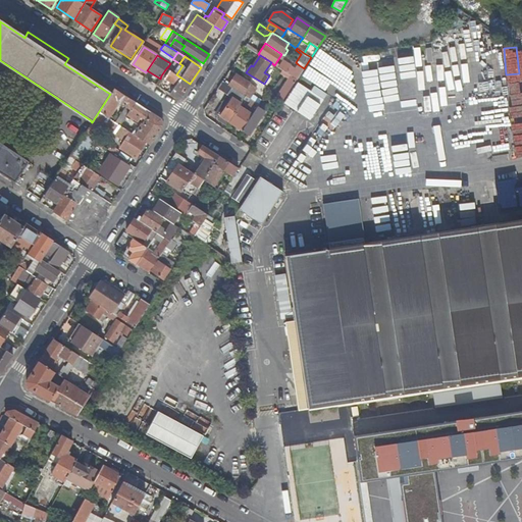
[(397,71),(413,69),(411,57),(379,61),(384,95),(400,93),(397,71)]
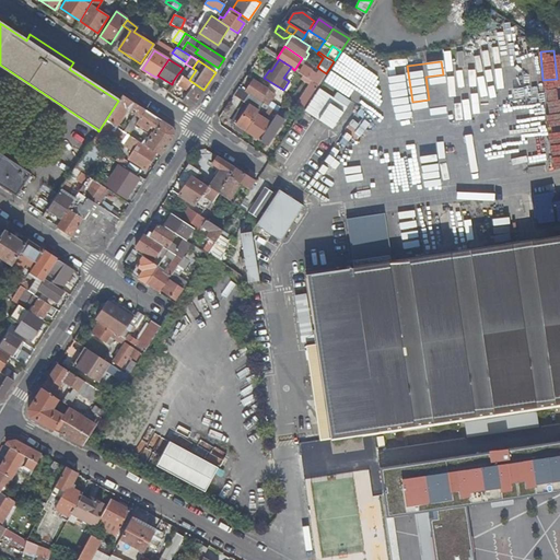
[(319,69),(312,81),(318,85),(326,73),(319,69)]
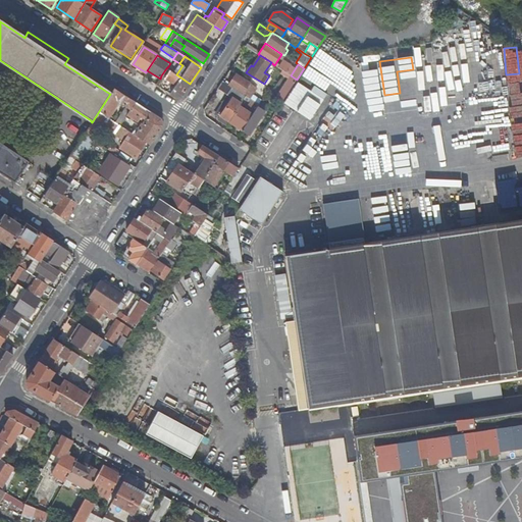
[(174,88),(170,94),(175,98),(183,96),(190,84),(176,74),(169,70),(166,68),(161,75),(164,79),(163,81),(174,88)]
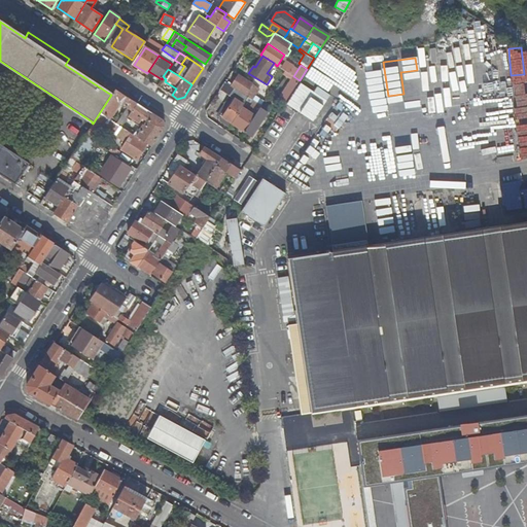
[(292,78),(279,99),(284,103),(300,80),(293,76),(284,71),(283,73),(292,78)]
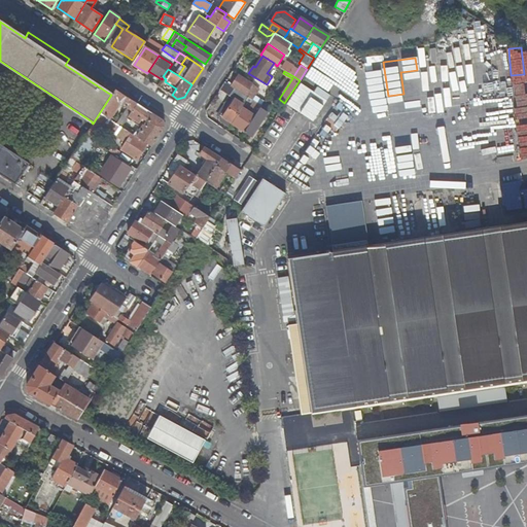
[(244,95),(251,84),(252,83),(238,74),(231,86),(244,95)]
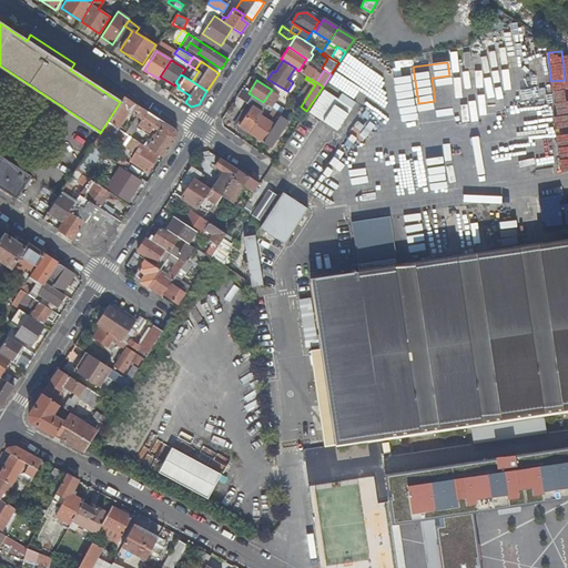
[(236,130),(246,137),(249,133),(261,115),(267,105),(263,102),(249,93),(242,89),(239,93),(249,100),(246,102),(249,104),(236,123),(240,125),(236,130)]
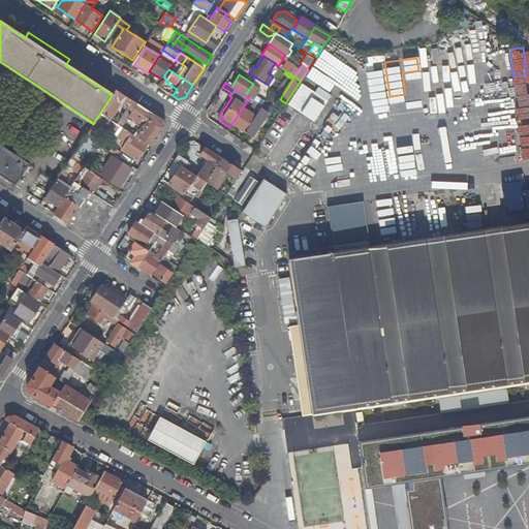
[(302,83),(287,104),(314,122),(332,95),(318,87),(315,91),(302,83)]
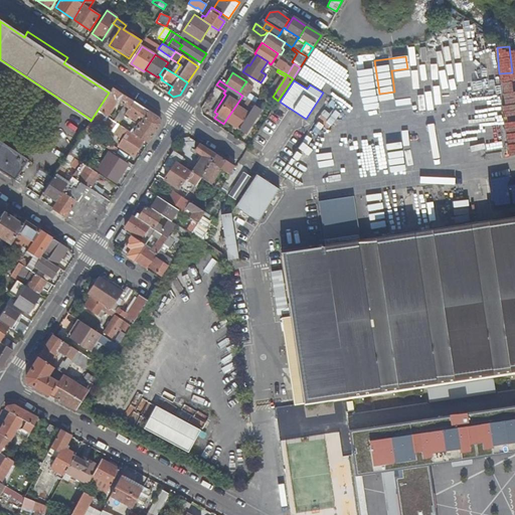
[(252,87),(245,82),(238,93),(242,96),(245,98),(252,87)]
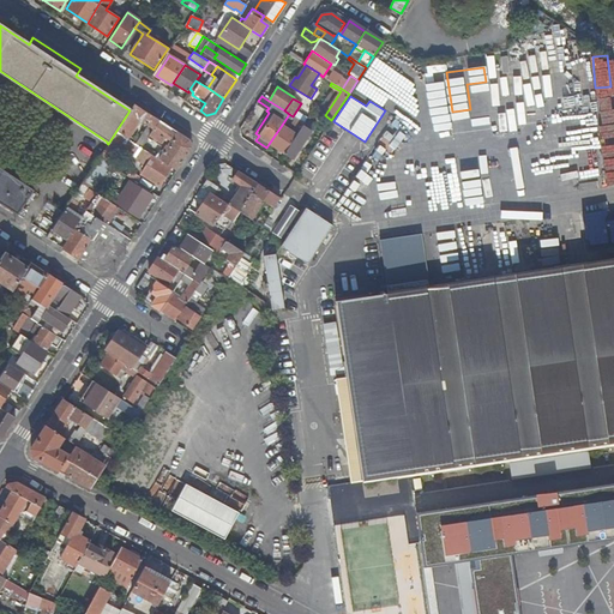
[(139,120),(154,130),(160,120),(134,103),(130,110),(116,131),(127,138),(139,120)]
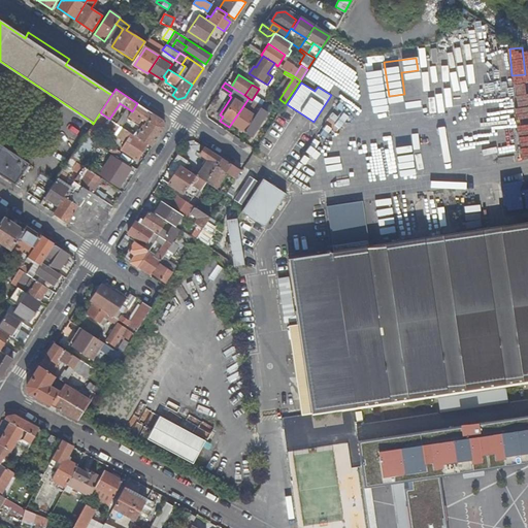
[(249,111),(242,107),(231,124),(244,132),(260,108),(261,106),(254,101),(249,111)]
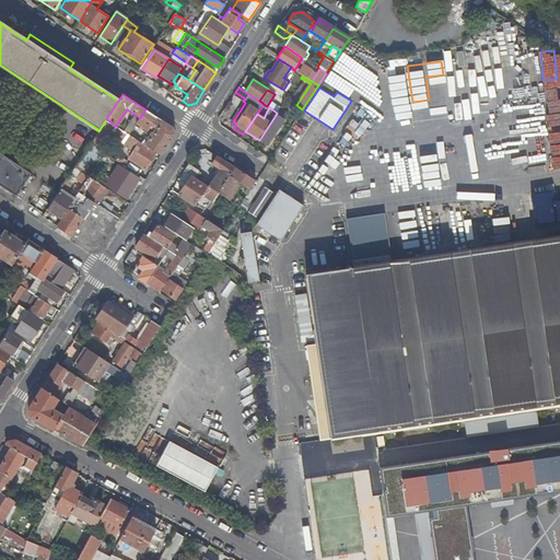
[(366,127),(373,117),(359,108),(353,119),(366,127)]
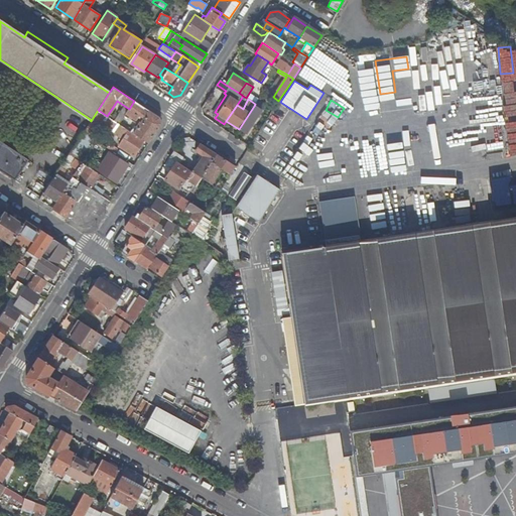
[(138,128),(134,134),(148,143),(160,125),(159,117),(134,101),(129,109),(125,114),(139,123),(136,127),(138,128)]
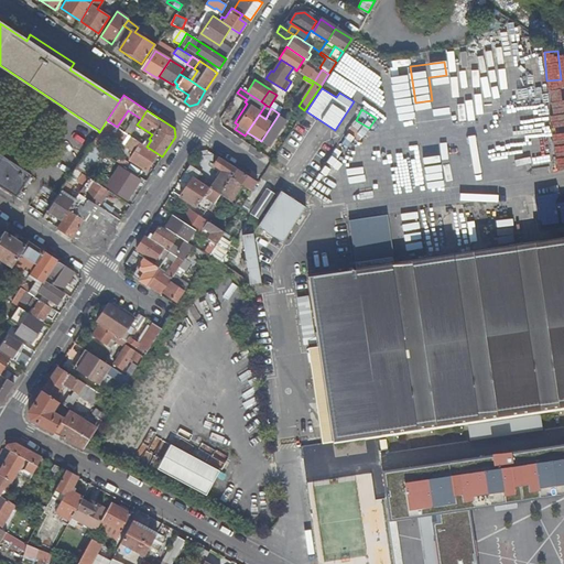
[(285,120),(278,116),(261,141),(269,145),(285,120)]
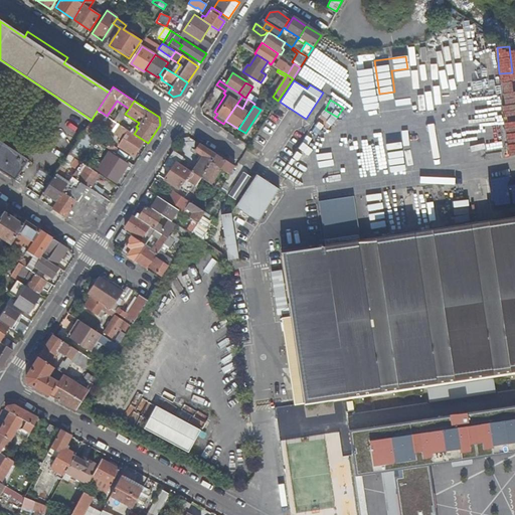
[(514,107),(503,108),(505,128),(514,127),(514,122),(514,121),(514,107)]
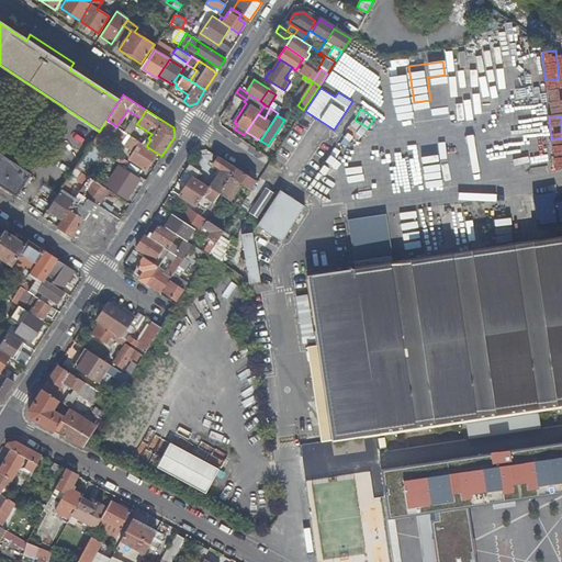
[(113,131),(116,126),(107,120),(99,132),(91,144),(100,150),(113,131)]
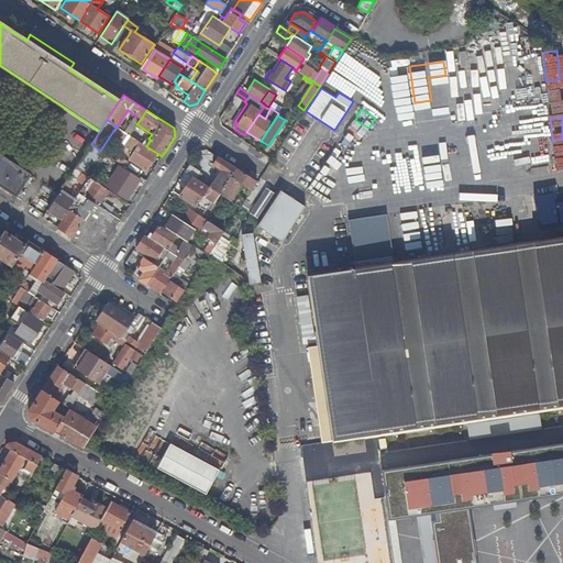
[(125,139),(128,134),(117,127),(113,131),(125,139)]
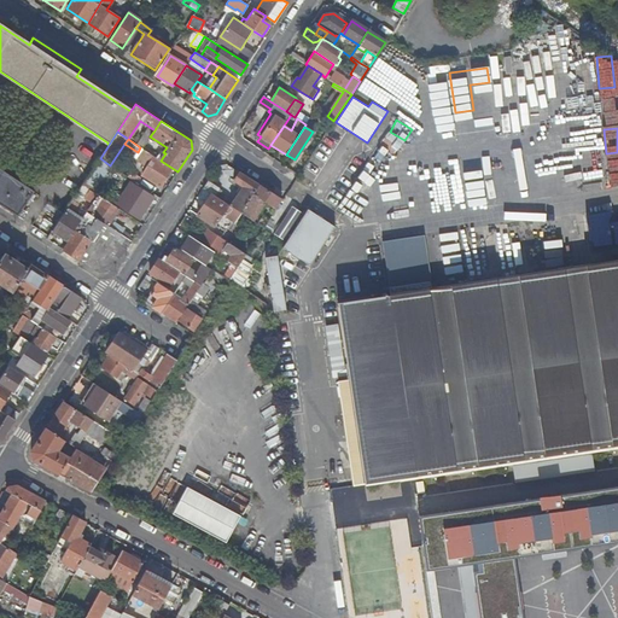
[(153,157),(153,156),(143,149),(140,147),(138,152),(133,158),(147,167),(141,175),(159,186),(172,169),(153,157)]
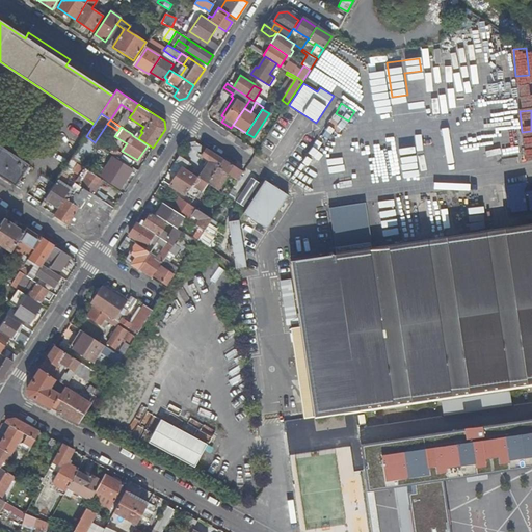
[(531,136),(522,139),(524,149),(531,145),(531,136)]
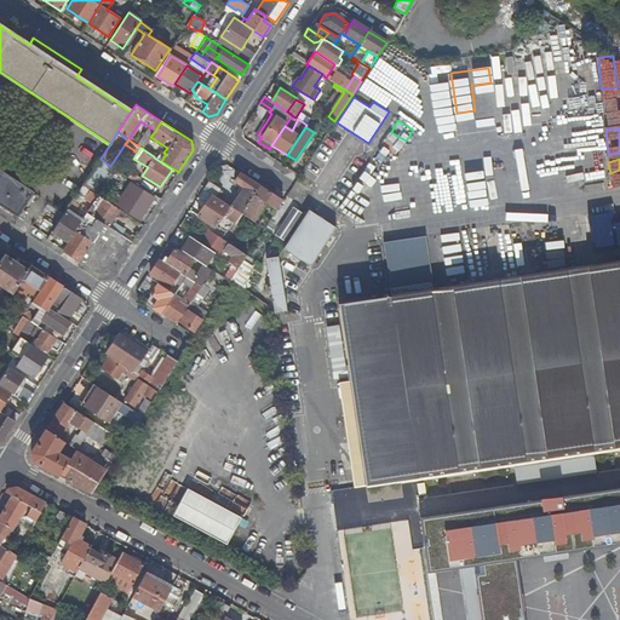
[(0,204),(17,216),(16,217),(18,217),(34,193),(33,191),(32,193),(0,171),(0,204)]
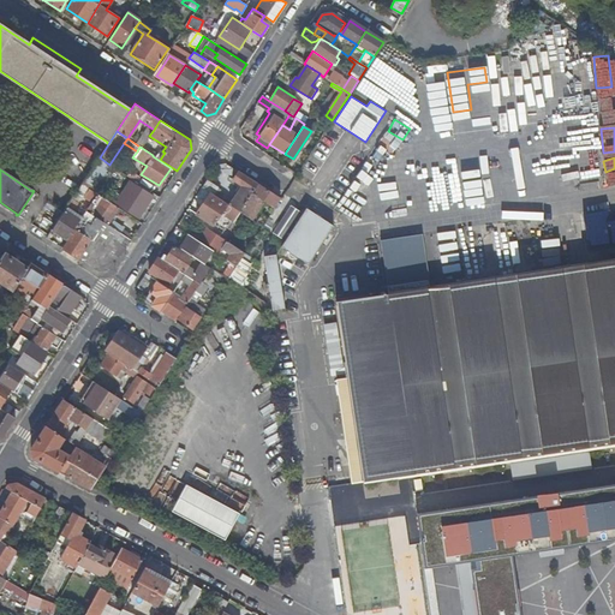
[(131,172),(127,177),(137,183),(141,178),(131,172)]
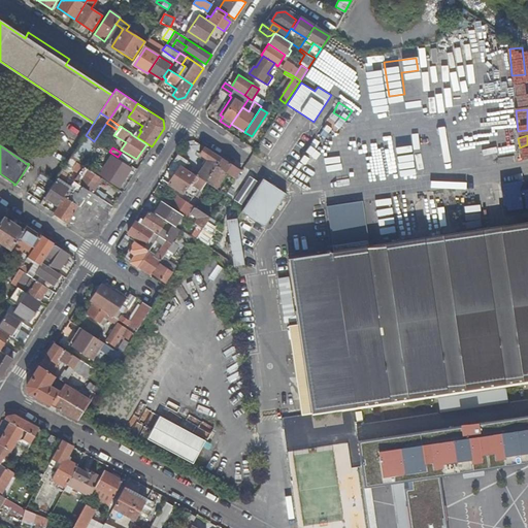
[(207,160),(197,175),(205,182),(221,158),(204,147),(199,155),(207,160)]
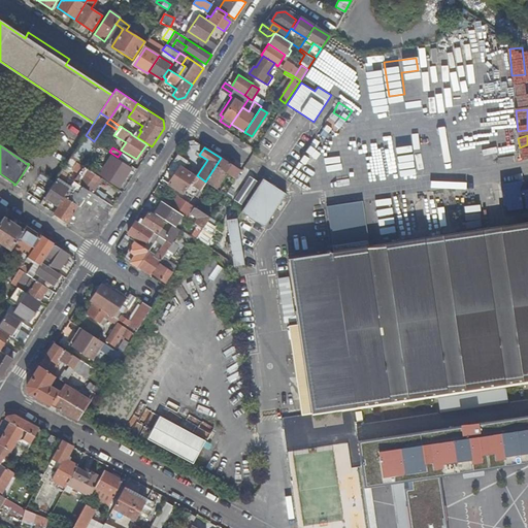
[(196,165),(177,154),(173,161),(180,165),(191,172),(196,165)]
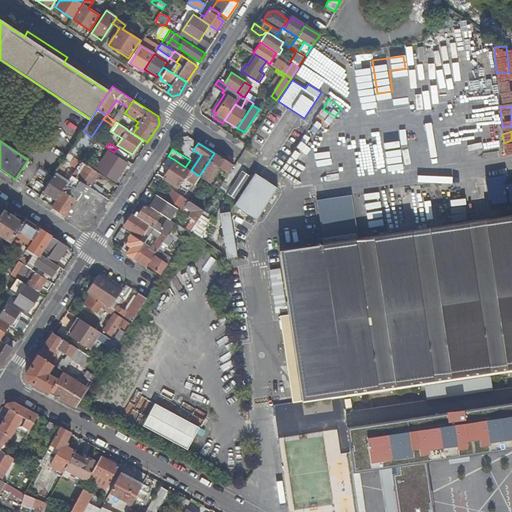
[(68,163),(77,168),(81,161),(68,153),(56,172),(58,174),(60,171),(62,172),(68,163)]
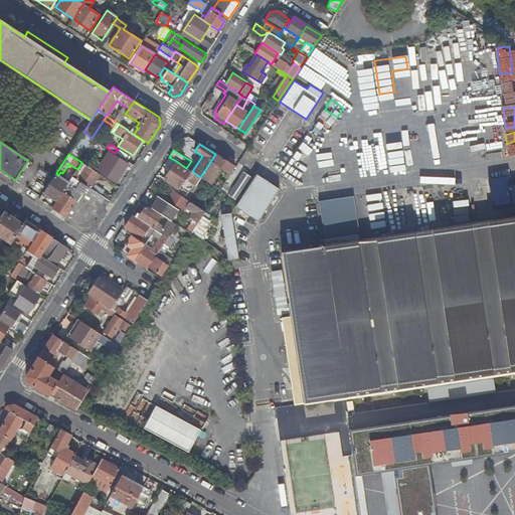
[(120,159),(121,157),(116,154),(109,165),(107,163),(101,172),(116,183),(128,164),(120,159)]
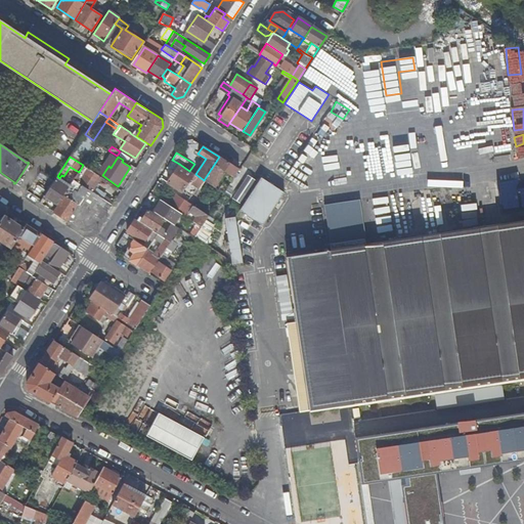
[(222,169),(234,177),(238,170),(219,157),(204,180),(212,185),(222,169)]
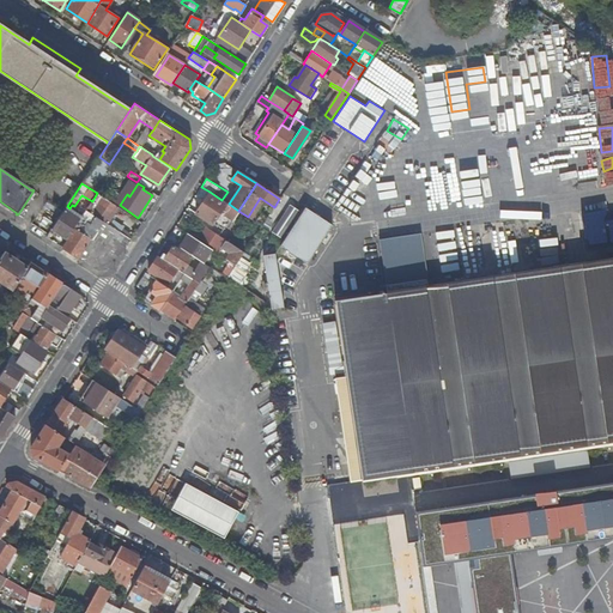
[(235,216),(238,211),(229,204),(222,200),(210,192),(195,213),(212,224),(223,207),(235,216)]
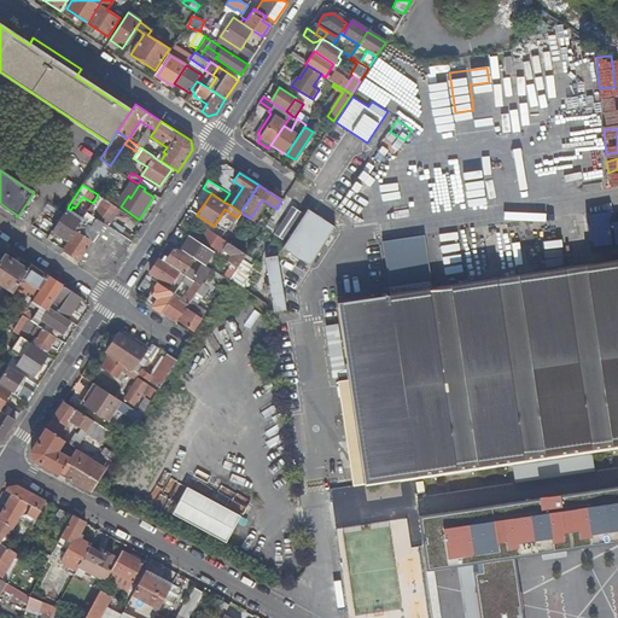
[(97,205),(93,203),(86,213),(104,225),(108,227),(118,209),(103,198),(97,205)]
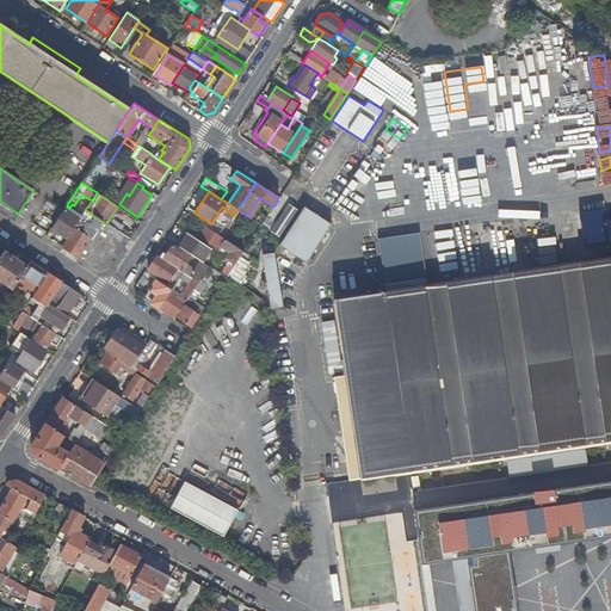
[(331,224),(303,205),(279,244),(307,261),(331,224)]
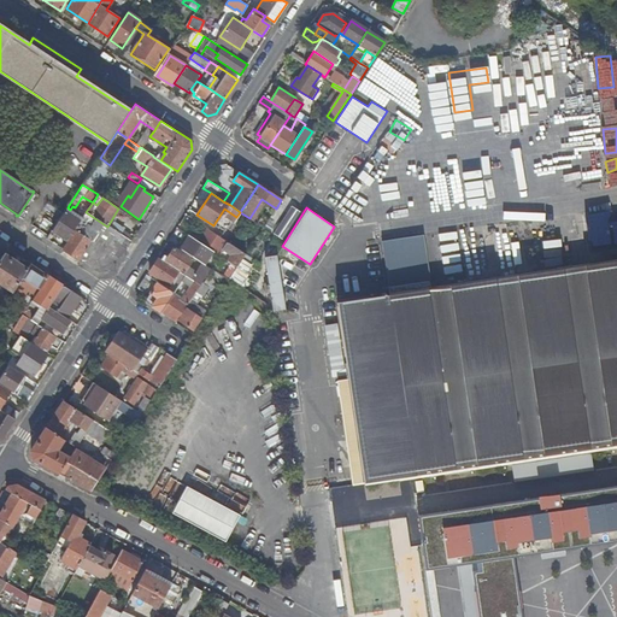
[(81,221),(65,211),(52,231),(68,241),(76,228),(81,221)]
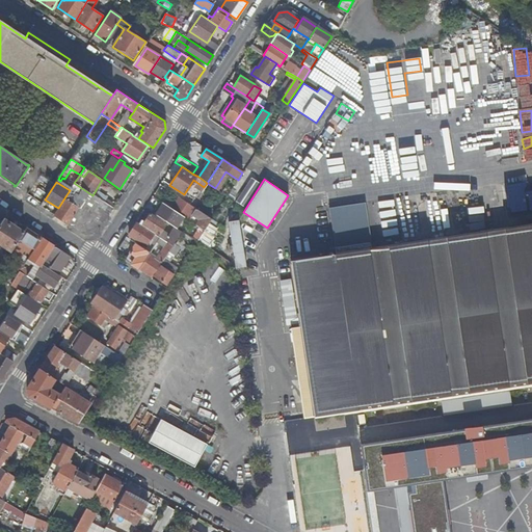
[(72,187),(86,197),(89,193),(74,183),(72,187)]
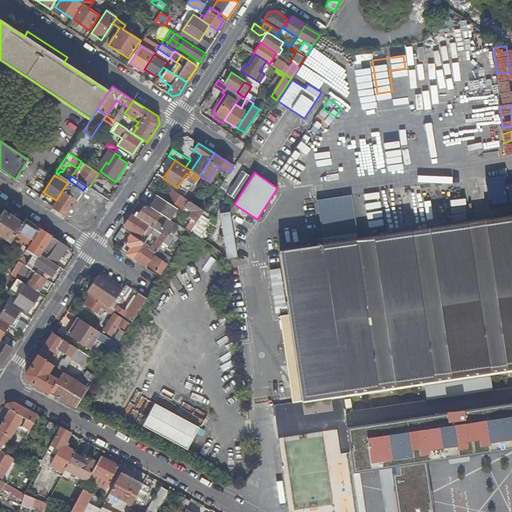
[(86,186),(83,190),(78,198),(66,216),(82,226),(95,223),(109,201),(89,188),(86,186)]
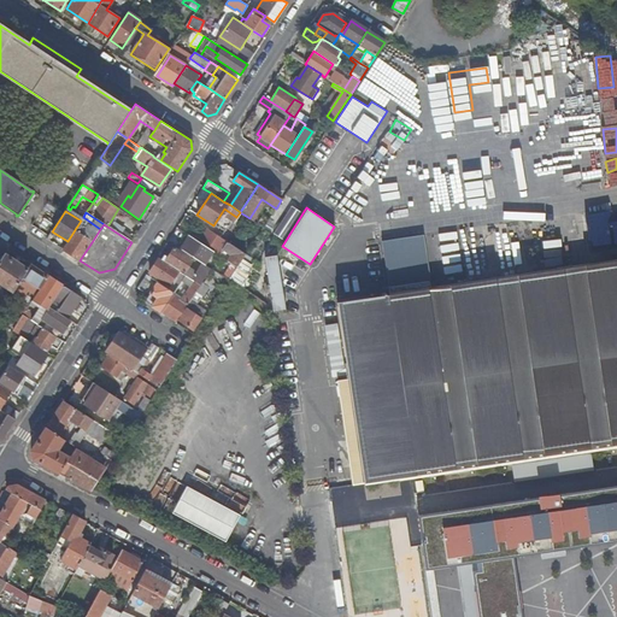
[(82,231),(76,228),(68,241),(62,248),(80,260),(94,239),(84,233),(87,230),(83,229),(82,231)]
